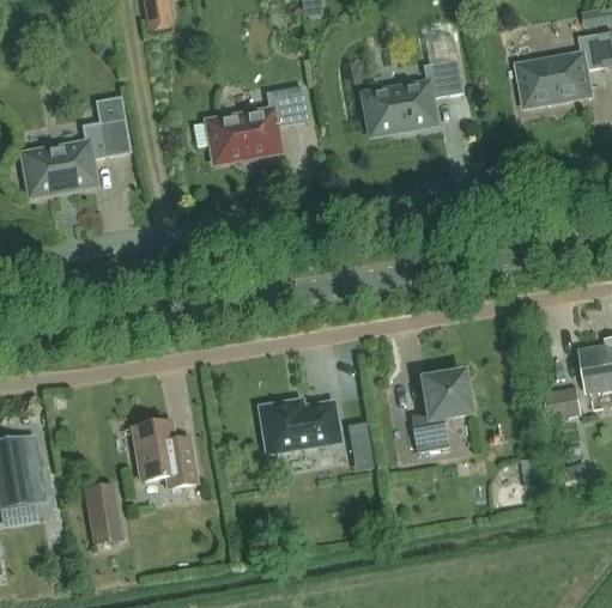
[(140,0),(146,31),(171,26),(167,0),(140,0)]
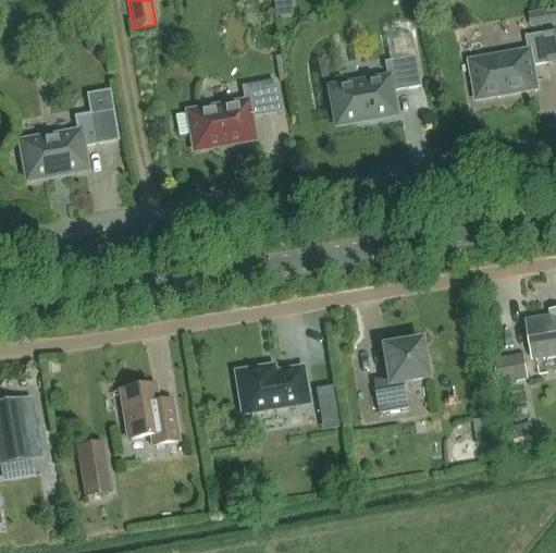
[(292,12),(291,0),(272,0),(274,13),(292,12)]
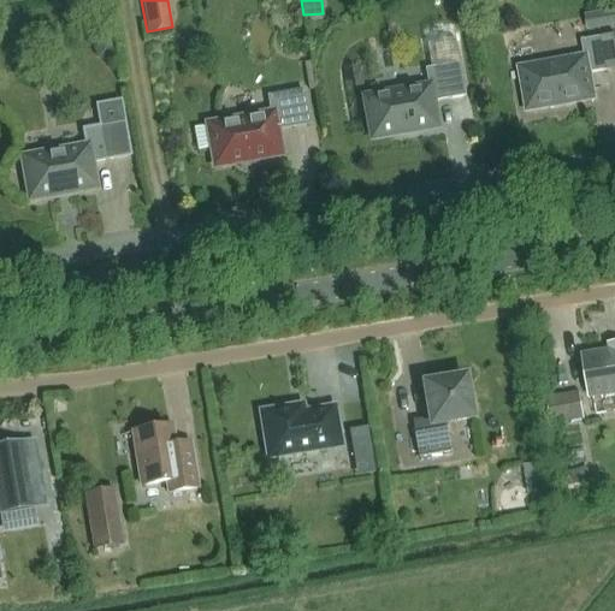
[(586,28),(614,22),(614,9),(614,6),(584,12),(586,28)]
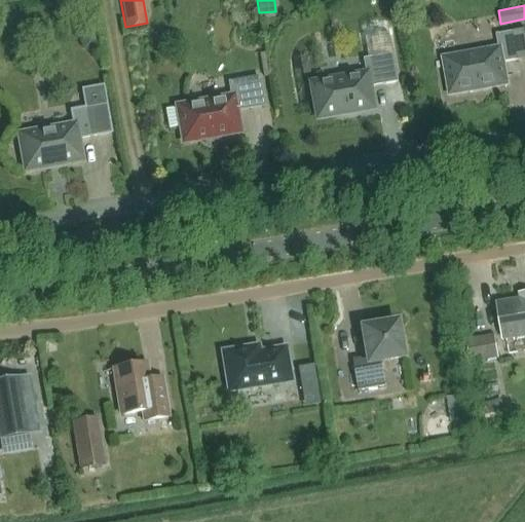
[(497,46),(444,57),(450,90),(473,86),(473,87),(474,86),(482,84),(482,85),(483,85),(483,84),(504,80),(501,60),(517,57),(512,29),(495,32),(497,46)]
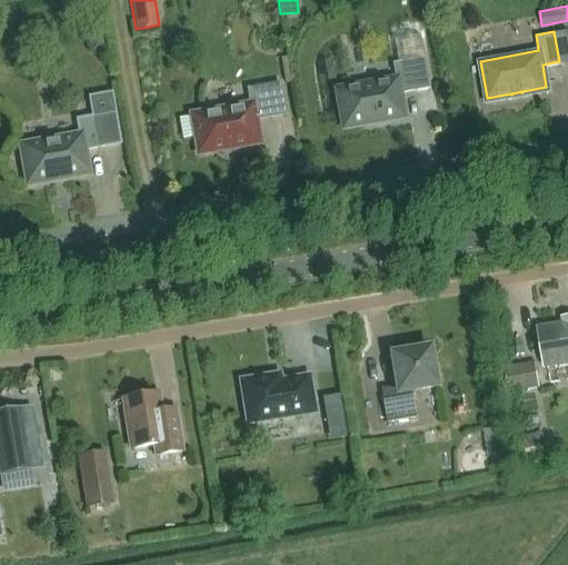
[(86,40),(88,50),(95,53),(100,52),(103,46),(101,36),(95,32),(88,33),(86,40)]
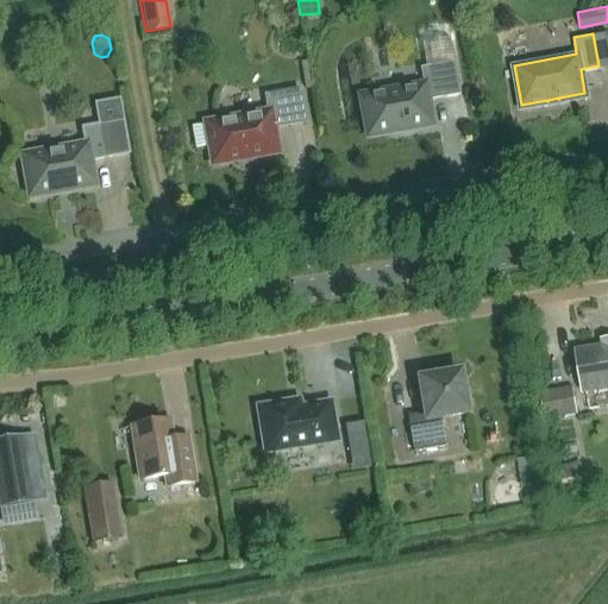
[(426,63),(452,58),(449,35),(421,39),(426,63)]
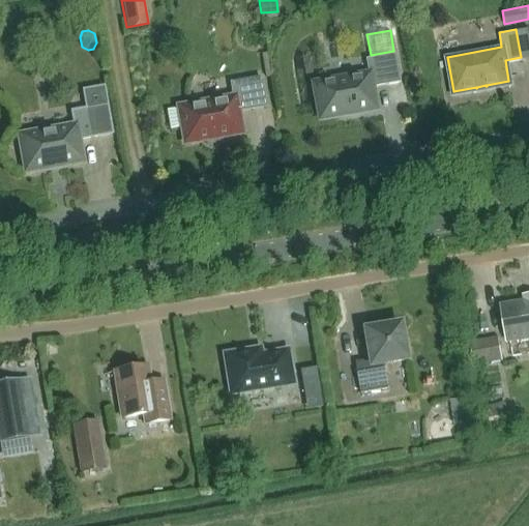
[(261,52),(265,75),(271,74),(267,51),(261,52)]
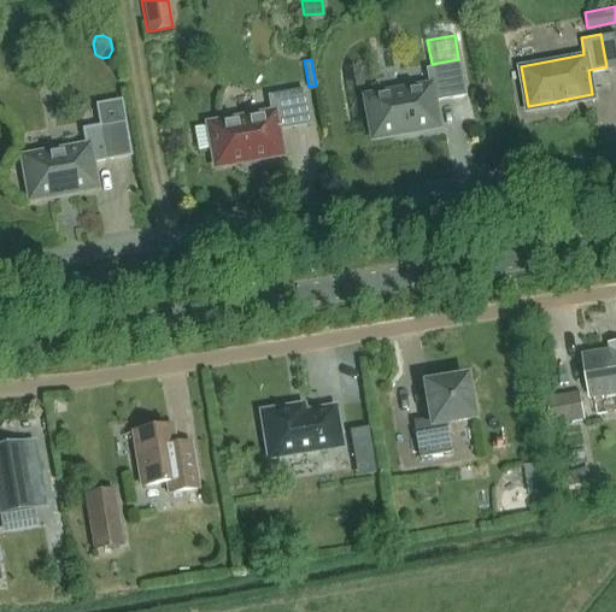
[(432,99),(464,93),(458,59),(432,64),(424,65),(427,83),(364,94),(371,134),(398,129),(398,130),(399,130),(399,129),(409,127),(409,128),(410,128),(435,123),(432,99)]
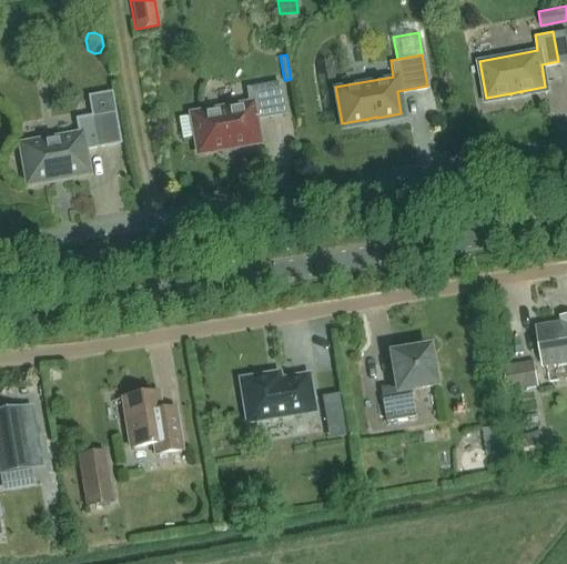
[(233,143),(256,139),(253,117),(283,111),(279,80),(246,86),(249,102),(191,112),(191,111),(178,113),(181,133),(194,131),(198,149),(222,144),(222,145),(223,145),(223,144),(232,143),(233,143)]
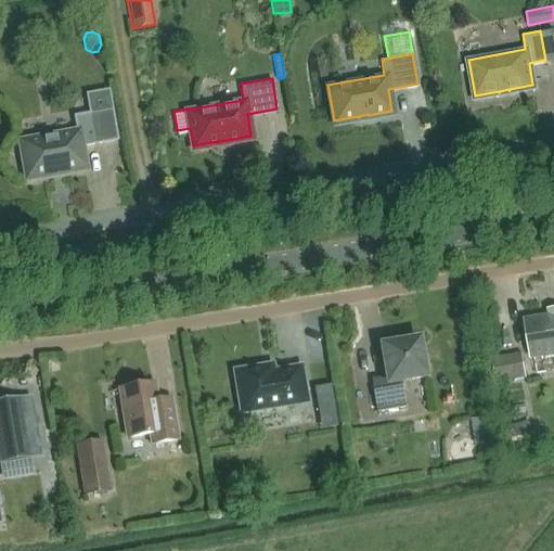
[(20,139),(26,176),(50,171),(51,171),(51,170),(60,169),(60,170),(61,169),(84,165),(80,143),(116,137),(111,106),(74,114),(77,129),(20,139)]
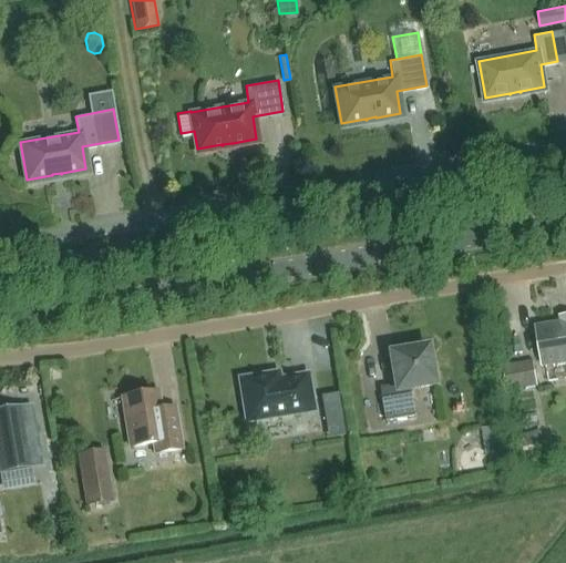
[(565,320),(537,325),(543,361),(565,357),(565,320)]
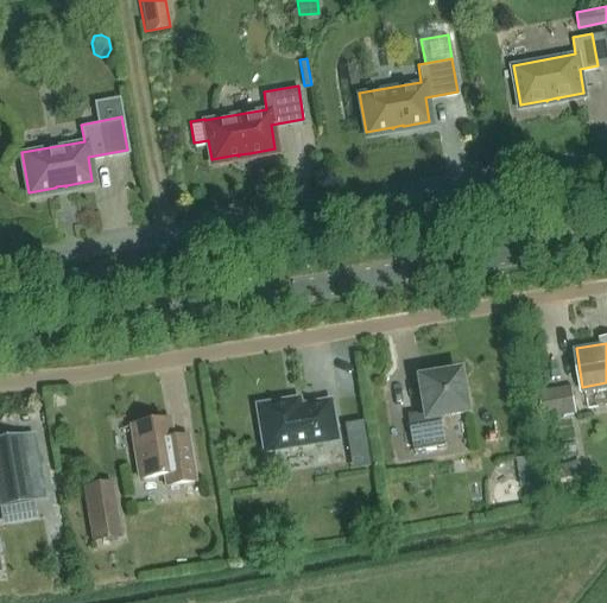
[(406,412),(412,448),(443,442),(438,413),(465,408),(457,368),(418,375),(423,410),(406,412)]
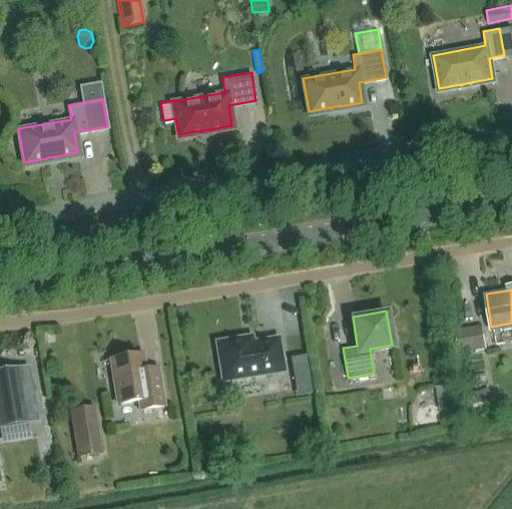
[(484,348),(481,324),(453,328),(456,352),(484,348)]
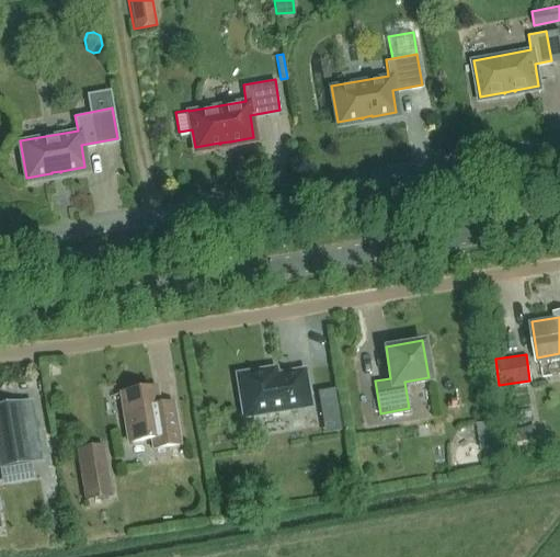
[(275,365),(235,372),(242,417),(311,406),(304,366),(276,372),(275,365)]
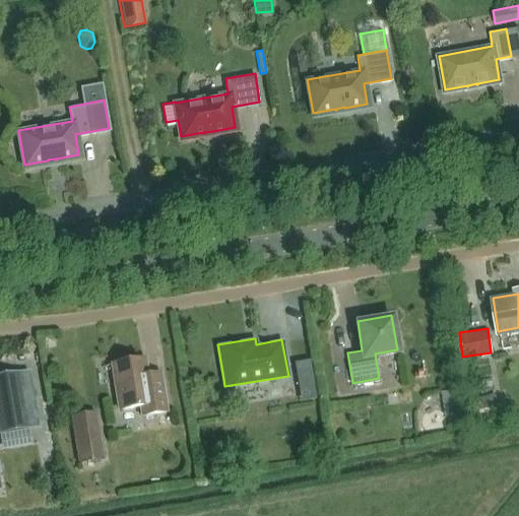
[(143,357),(101,364),(102,365),(112,363),(119,406),(139,403),(140,413),(167,408),(160,371),(146,373),(143,357)]
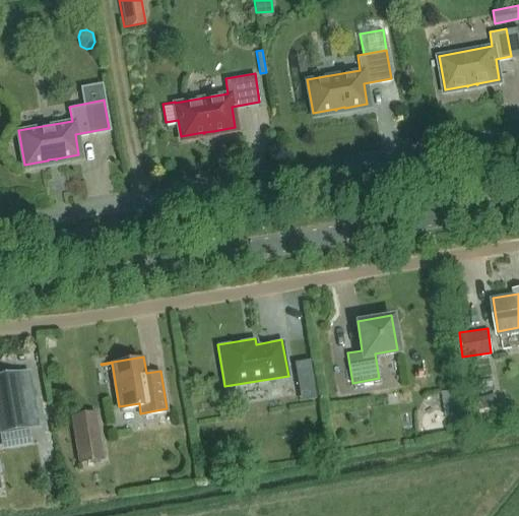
[(294,361),(297,380),(313,378),(309,359),(294,361)]
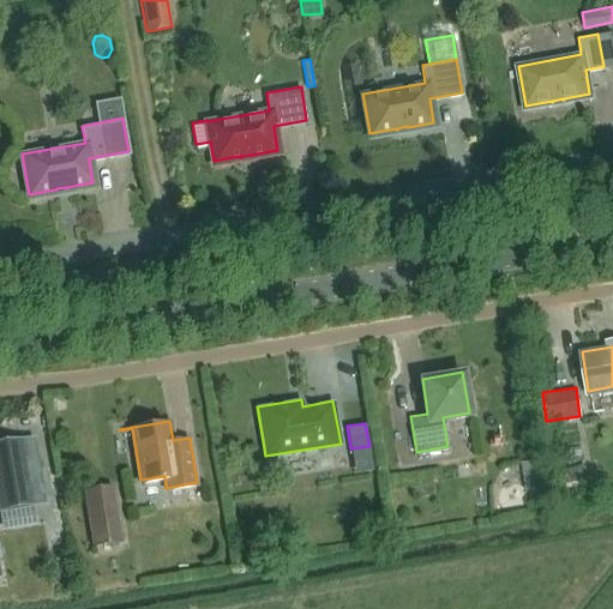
[(0,505),(34,499),(24,440),(0,444),(0,505)]
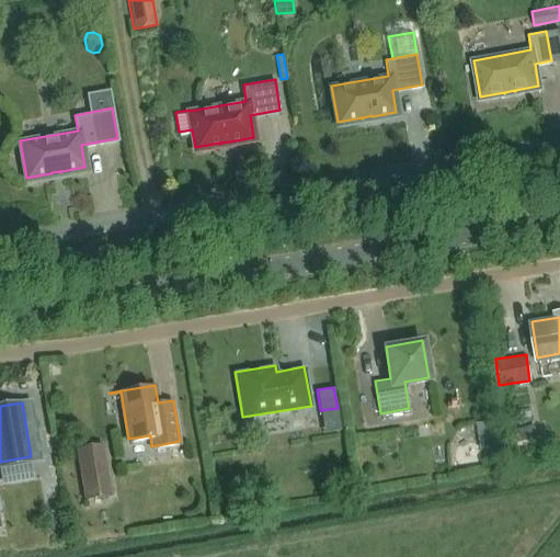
[(488,420),(477,422),(478,433),(490,432),(488,420)]
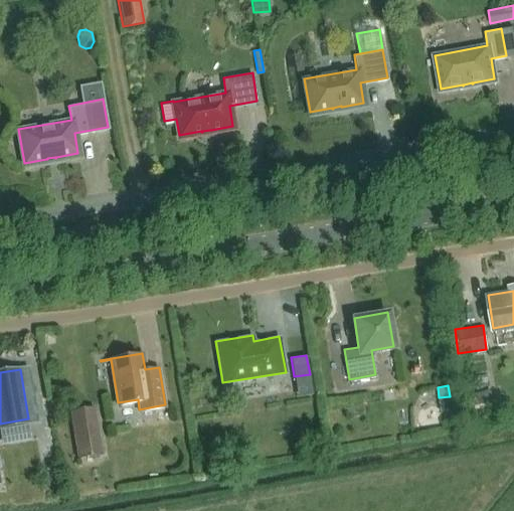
[(480,406),(494,404),(491,389),(478,391),(480,406)]
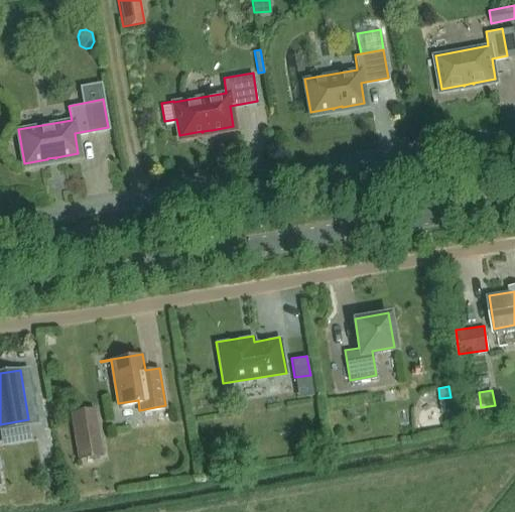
[(70,410),(77,458),(103,454),(96,406),(70,410)]
